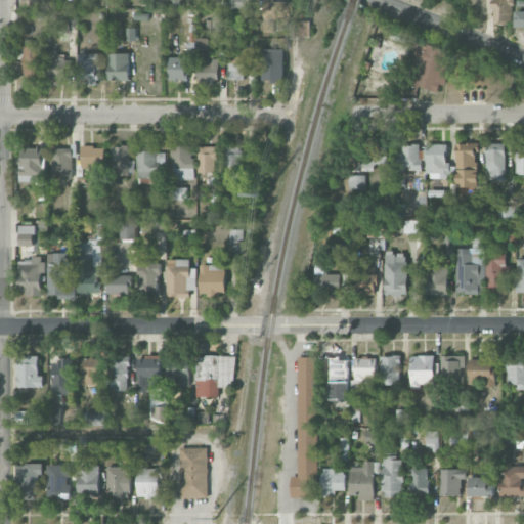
[(253,0),(229,0),(229,9),(253,10),(253,0)]
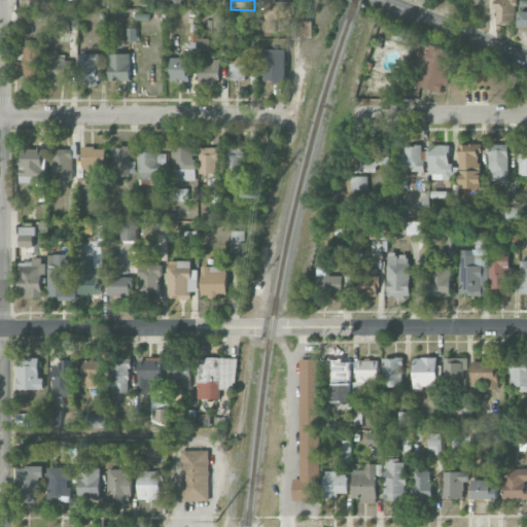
[(276,0),(264,0),(266,32),(277,32),(277,22),(295,21),(294,1),(277,2),(276,0)]
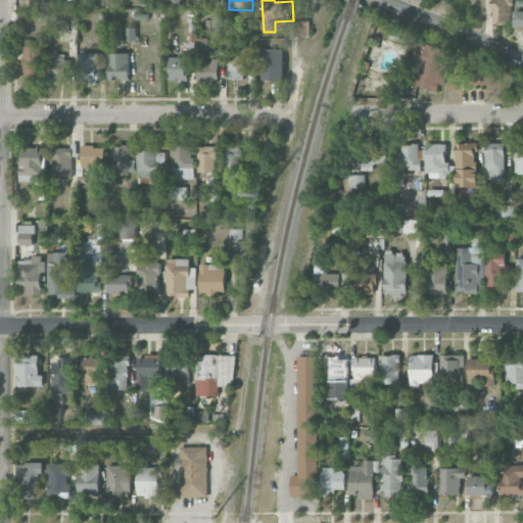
[(492,22),(511,22),(511,3),(492,3),(492,22)]
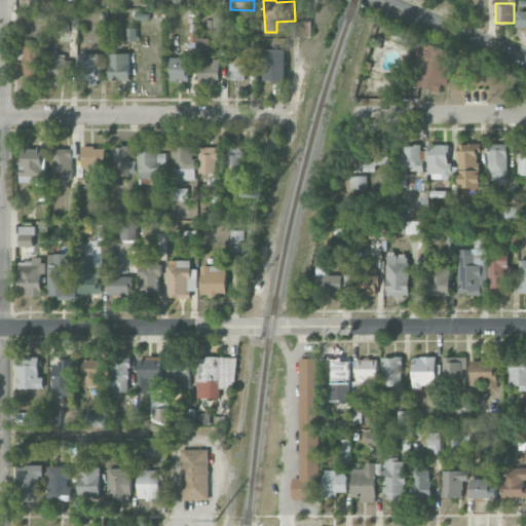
[(311,21),(296,21),(296,37),(311,37),(311,21)]
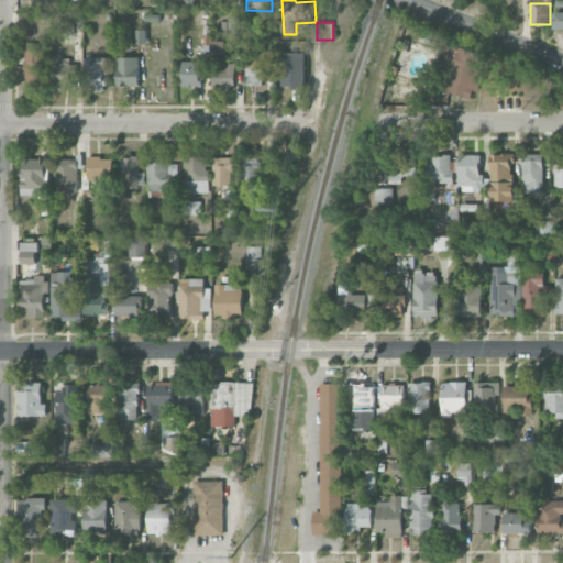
[(146,30),(136,30),(138,44),(146,44),(146,30)]
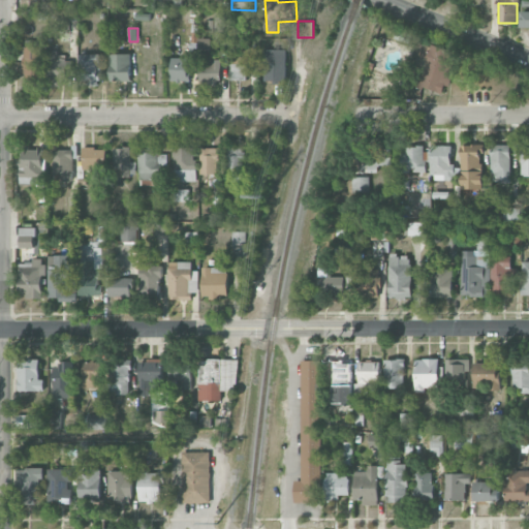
[(395,38),(407,42),(410,34),(398,29),(395,38)]
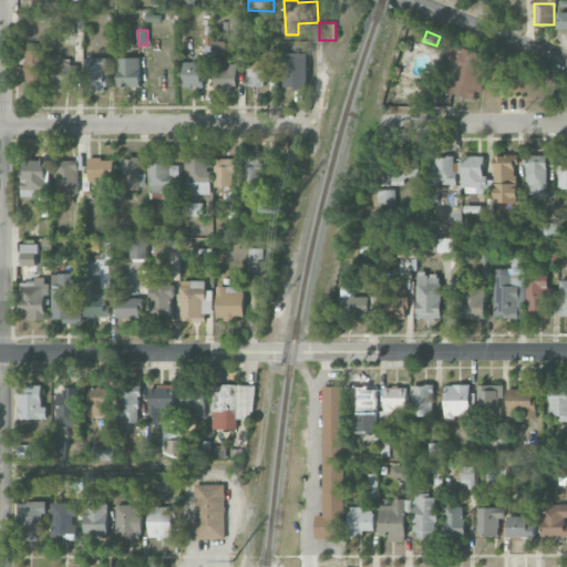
[(237,90),(237,63),(227,63),(227,41),(213,41),(214,90),(237,90)]
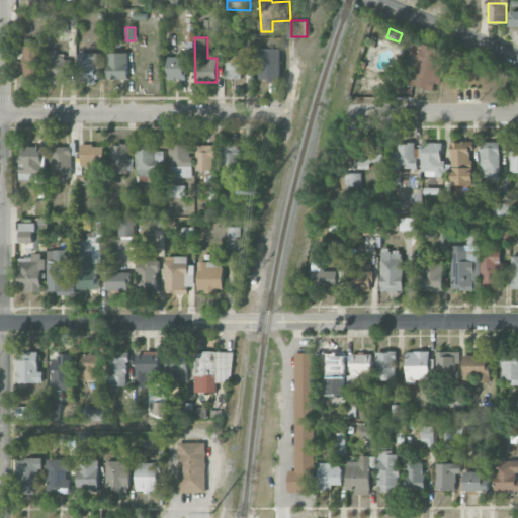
[(40,39),(23,39),(22,82),(40,82),(40,39)]
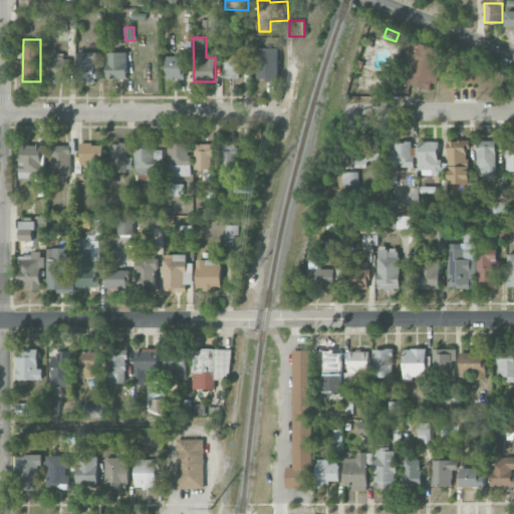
[(445,51),(406,40),(399,66),(405,67),(401,82),(430,90),(433,82),(436,83),(445,51)]
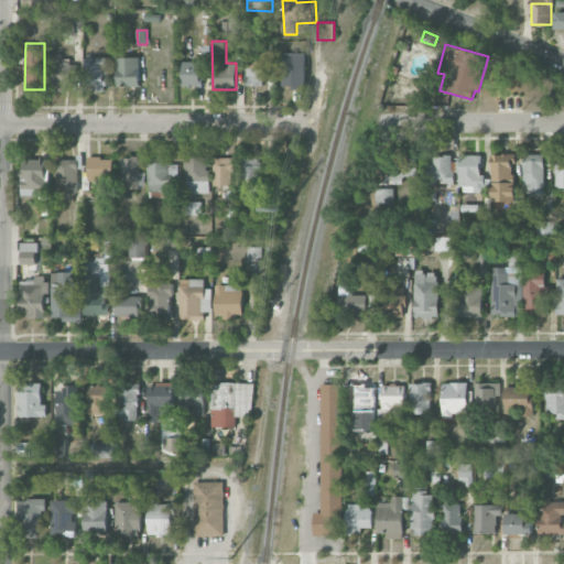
[(304,53),(281,53),(282,88),(305,87),(304,53)]
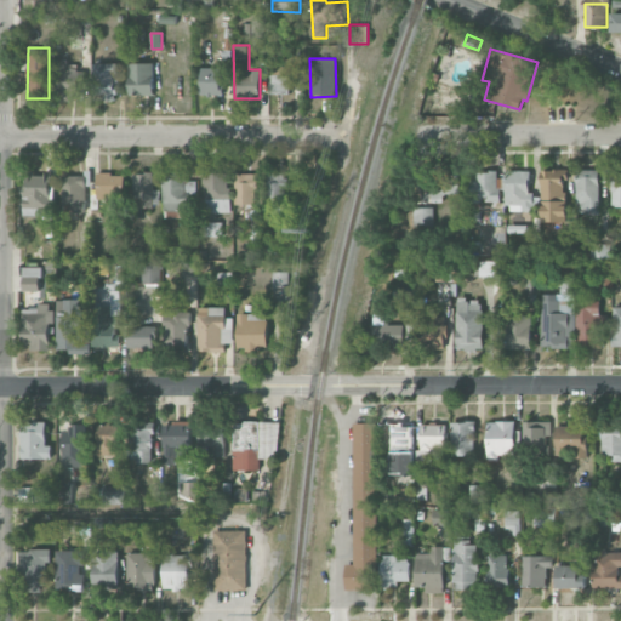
[(58,101),(78,101),(78,87),(85,87),(84,68),(68,68),(68,61),(57,61),(58,101)]
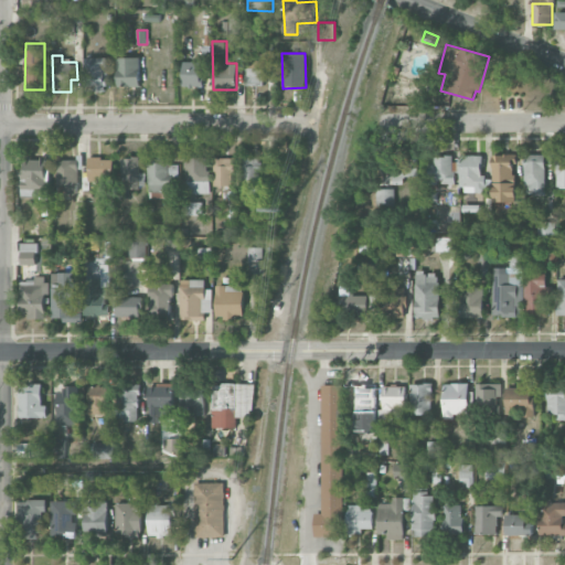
[(85,92),(107,91),(106,57),(85,57),(85,92)]
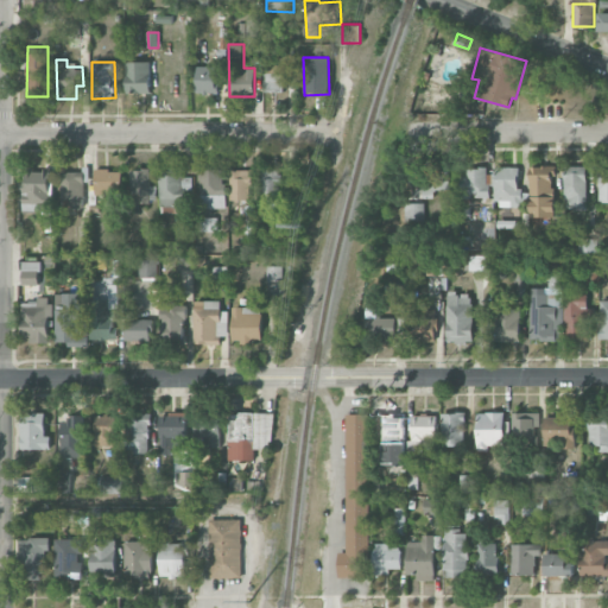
[(126,93),(151,93),(151,62),(126,62),(126,93)]
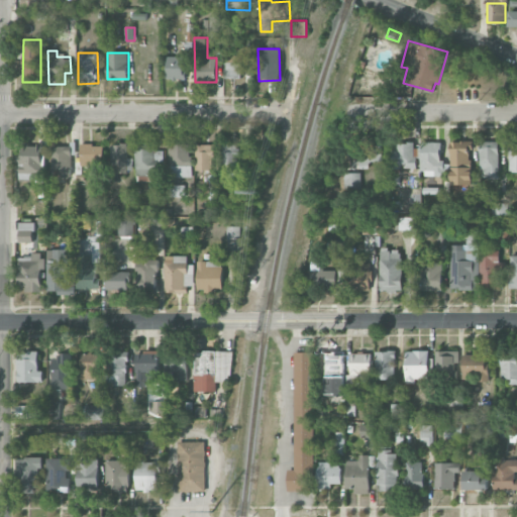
[(245,56),(224,56),(225,79),(241,78),(241,70),(246,70),(245,56)]
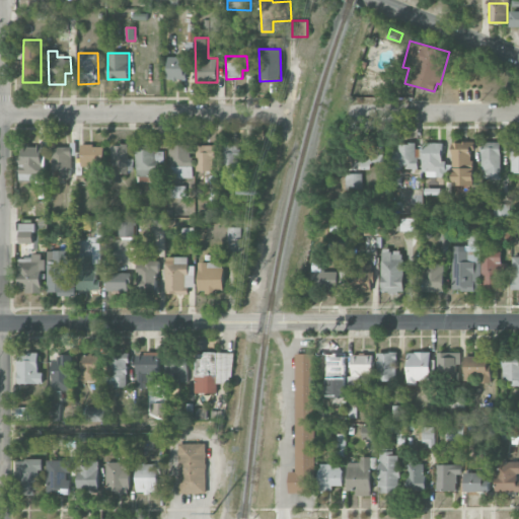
[(167,79),(184,80),(184,57),(168,57),(167,79)]
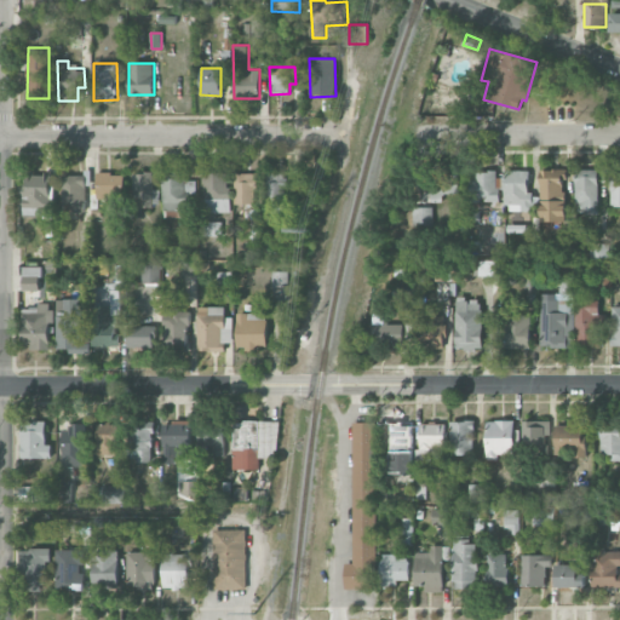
[(539,222),(564,222),(564,182),(566,182),(566,170),(540,170),(539,222)]
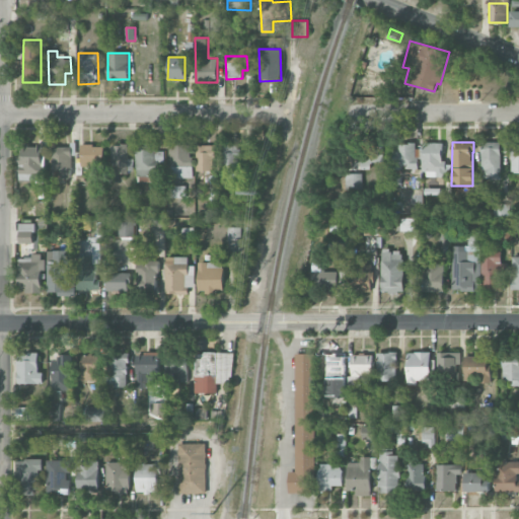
[(501,178),(500,142),(480,142),(482,179),(501,178)]
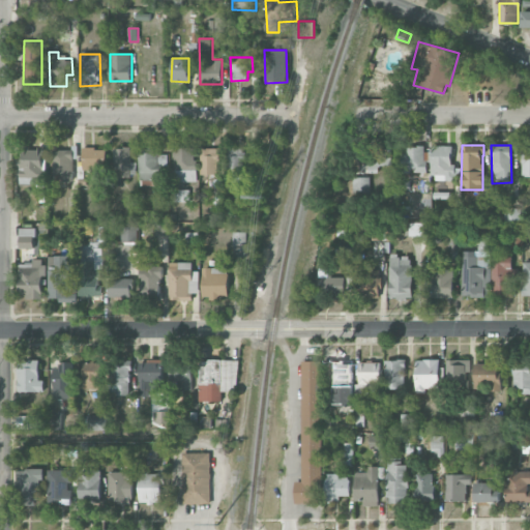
[(529,145),(521,145),(522,177),(529,176),(529,145)]
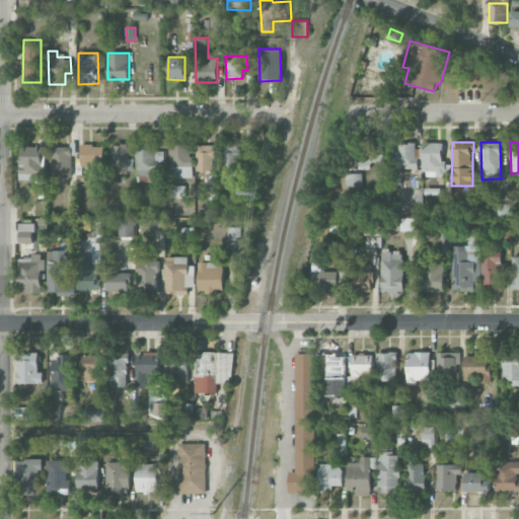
[(393,169),(418,168),(418,143),(393,143),(393,169)]
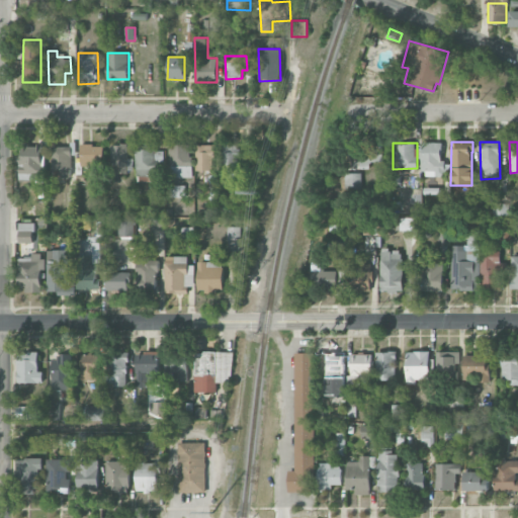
[(441,143),(422,143),(421,176),(443,176),(443,161),(441,161),(441,143)]
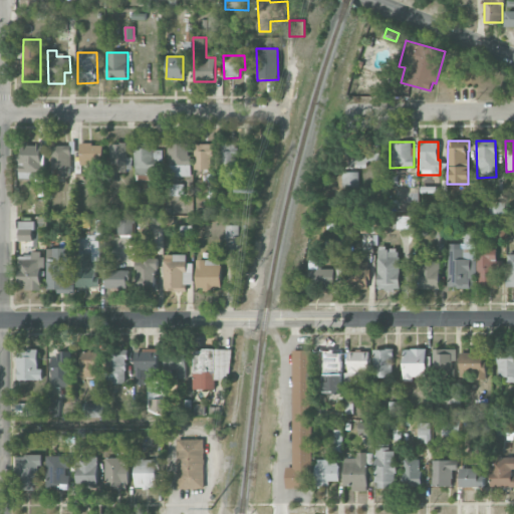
[(153,143),(136,143),(136,175),(139,175),(139,180),(153,180),(153,143)]
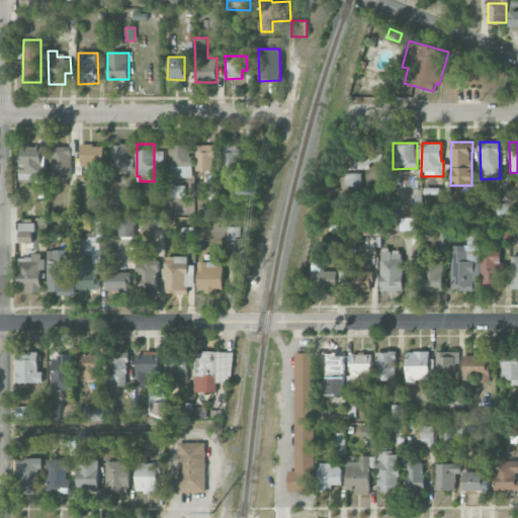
[(369,169),(369,162),(382,162),(382,145),(359,144),(358,169),(369,169)]
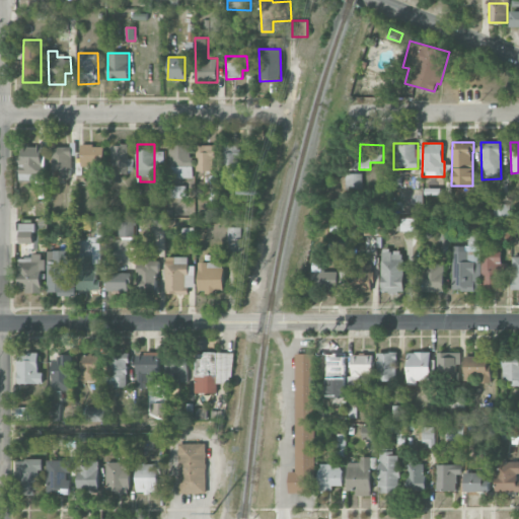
[(20,180),(43,181),(44,145),(20,145),(20,180)]
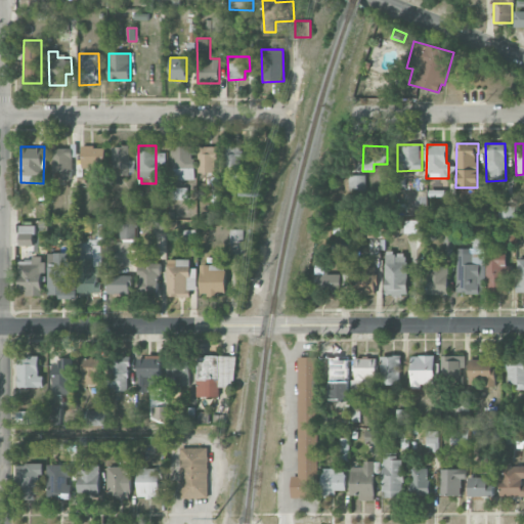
[(104,146),(81,146),(82,168),(104,167),(104,146)]
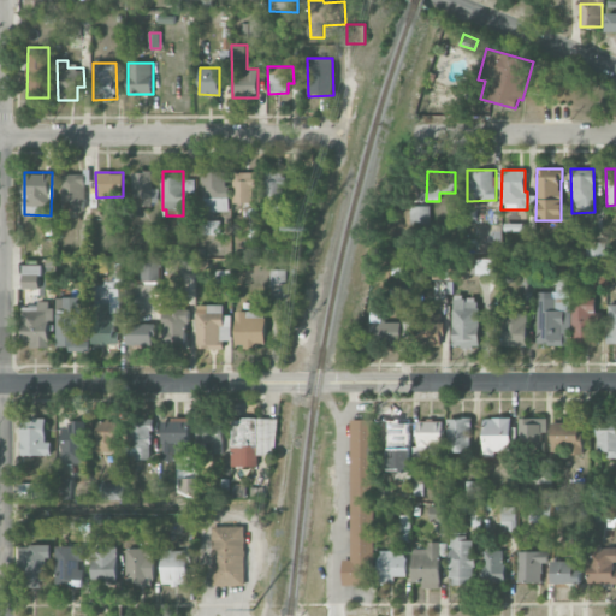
[(132,205),(159,206),(159,188),(152,188),(152,172),(132,172),(132,205)]
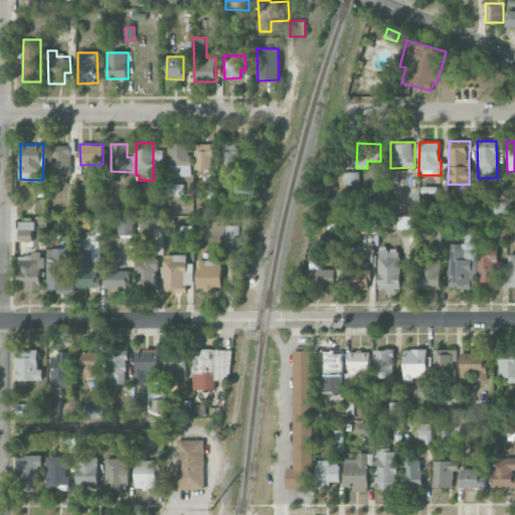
[(190,176),(190,144),(169,144),(170,177),(190,176)]
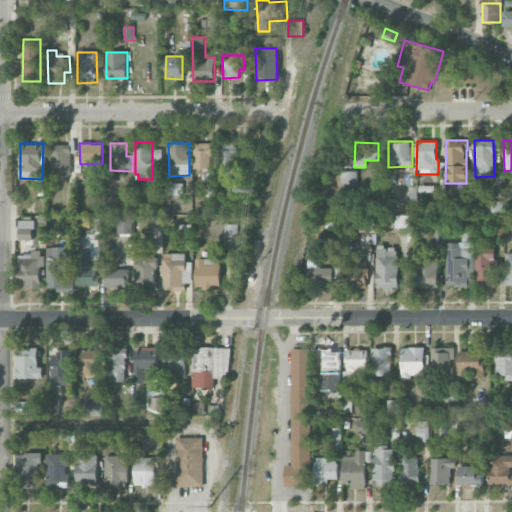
[(211,143),(195,143),(194,169),(211,169),(211,143)]
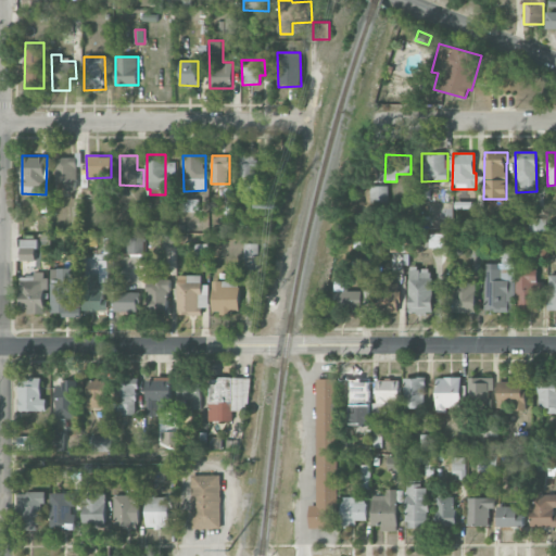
[(76,190),(76,158),(57,158),(55,190),(76,190)]
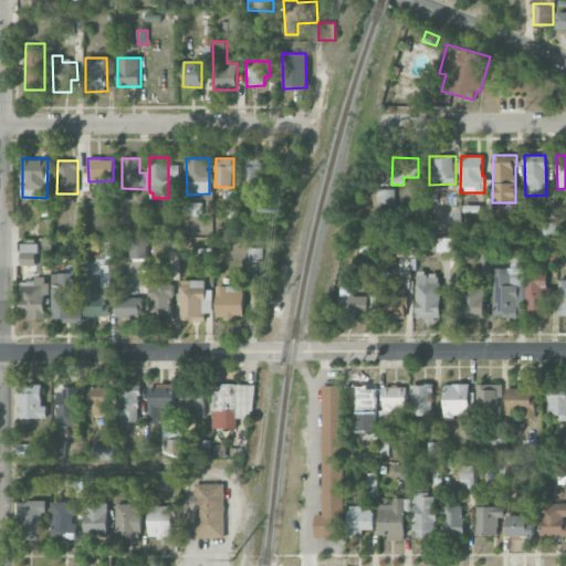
[(258,199),(257,190),(263,190),(262,160),(242,160),(243,200),(258,199)]
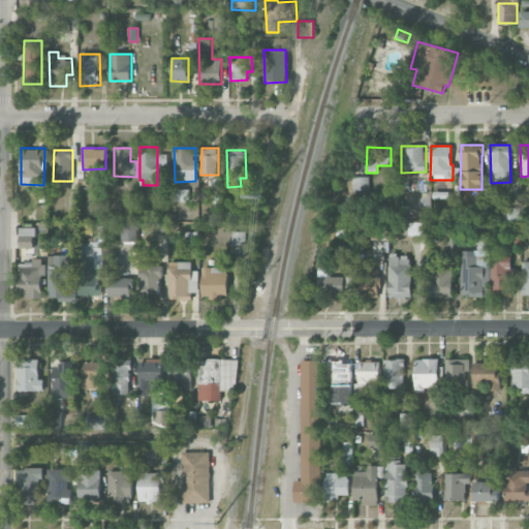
[(370,191),(369,177),(352,177),(352,191),(370,191)]
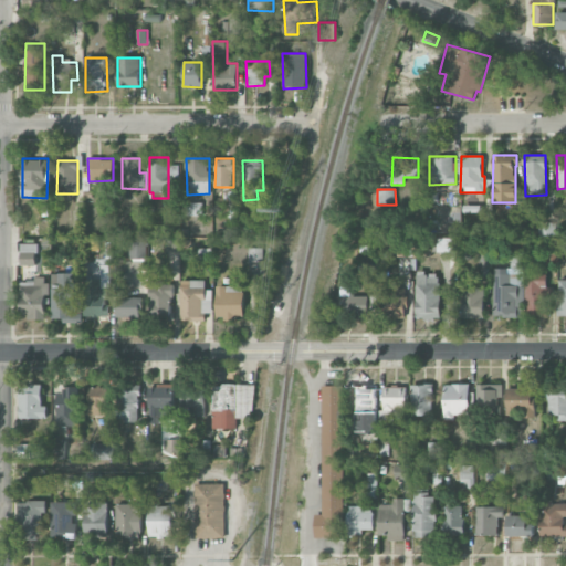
[(201,216),(201,203),(182,203),(182,215),(201,216)]
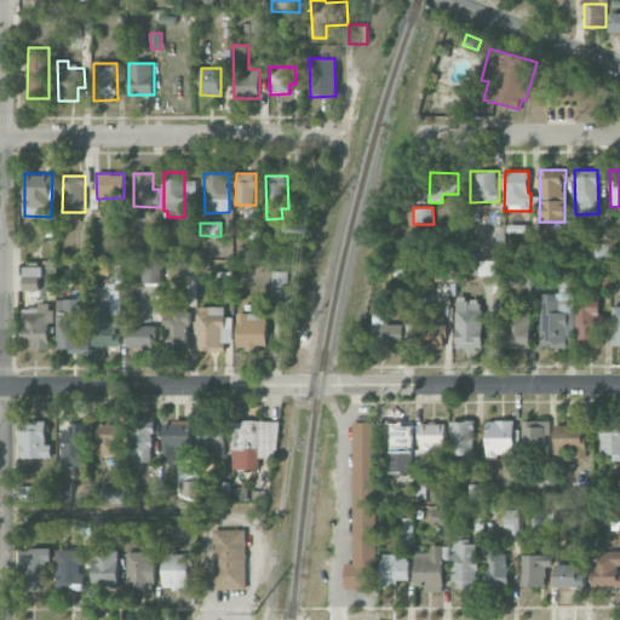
[(500,244),(500,230),(486,231),(486,244),(500,244)]
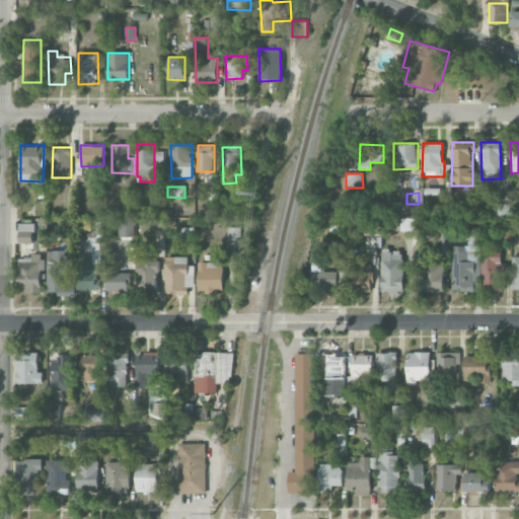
[(508,216),(508,204),(493,204),(493,217),(508,216)]
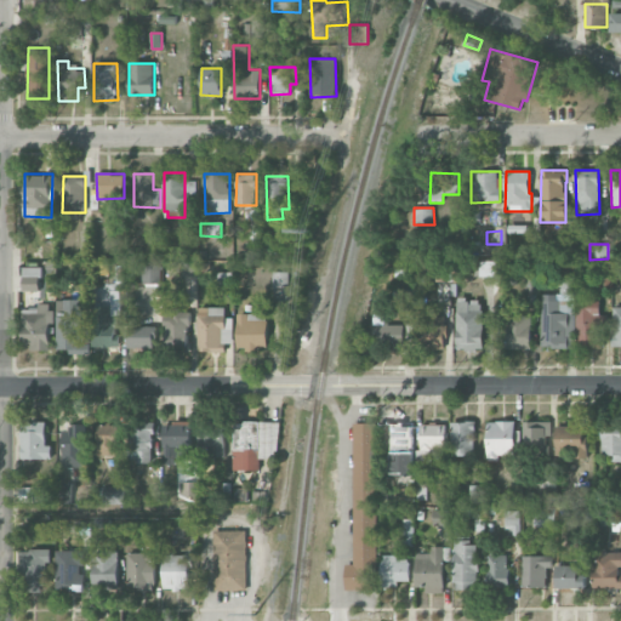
[(501,275),(500,261),(477,262),(478,277),(501,275)]
